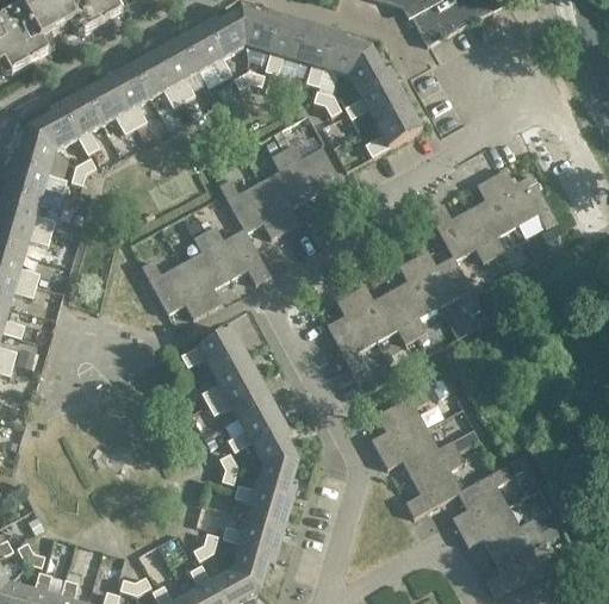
[(33,0),(22,7),(28,16),(49,55),(49,54),(43,42),(76,23),(84,35),(120,14),(113,0),(33,0)]
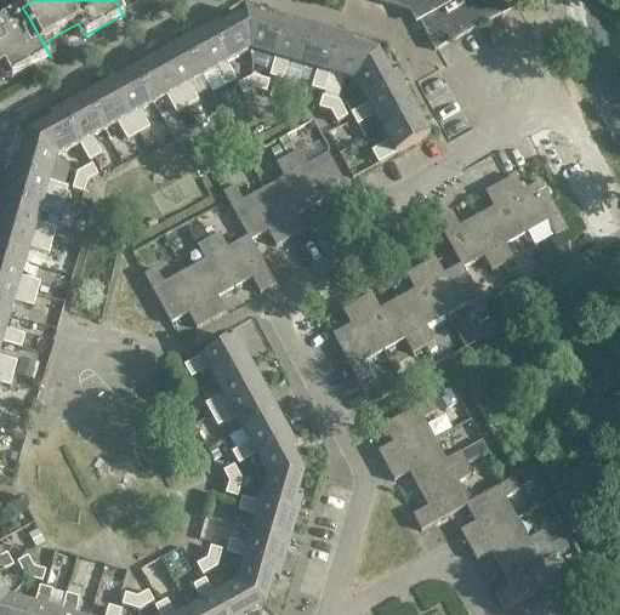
[(115,0),(123,15),(125,13),(118,1),(120,0),(115,0)]
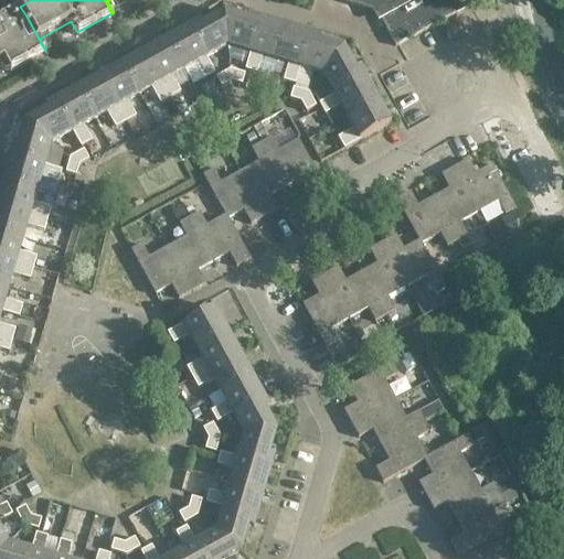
[(354,0),(374,6),(379,15),(381,14),(384,21),(396,42),(400,41),(470,2),(472,1),(471,0),(354,0)]
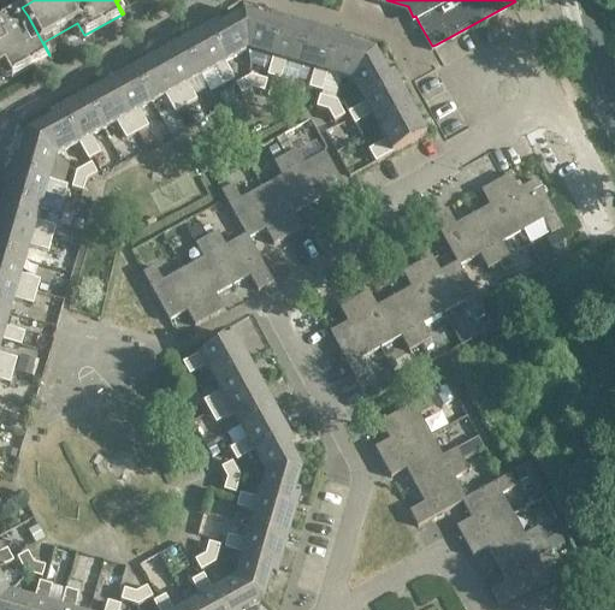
[(12,15),(12,12),(0,18),(0,65),(4,63),(11,76),(49,55),(28,16),(16,22),(11,15),(12,15)]
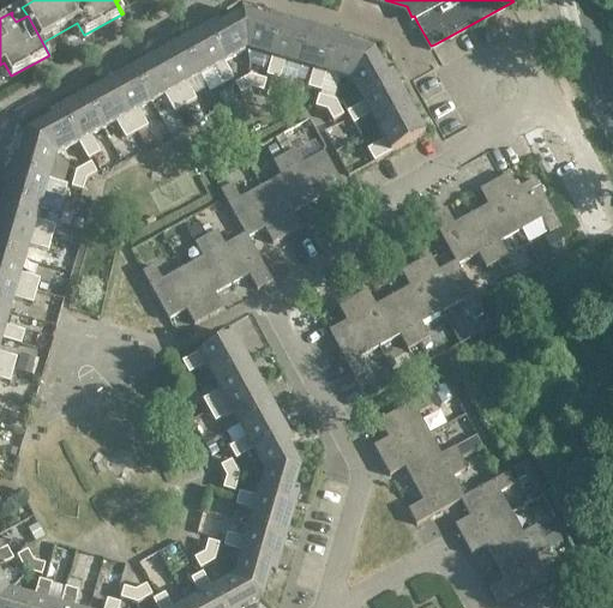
[(248,12),(245,13),(248,46),(272,53),(283,16),(270,13),(269,18),(248,12)]
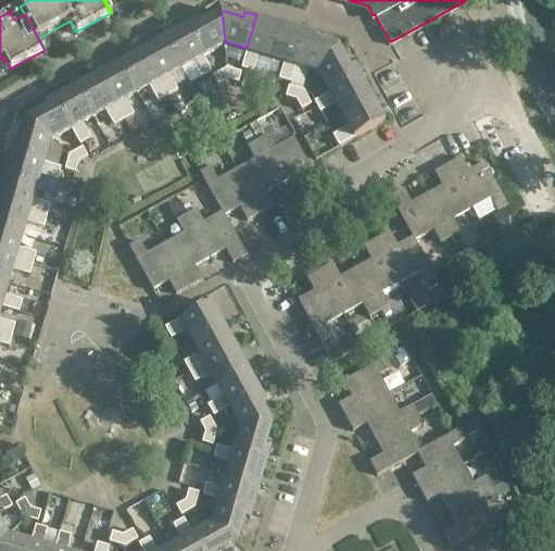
[(225,41),(222,12),(217,12),(200,22),(197,17),(187,23),(203,53),(225,41)]
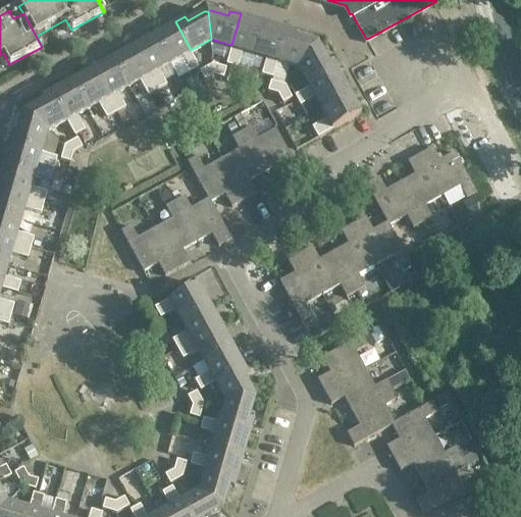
[(263,20),(241,13),(231,45),(227,61),(238,64),(243,48),(255,52),(263,20)]
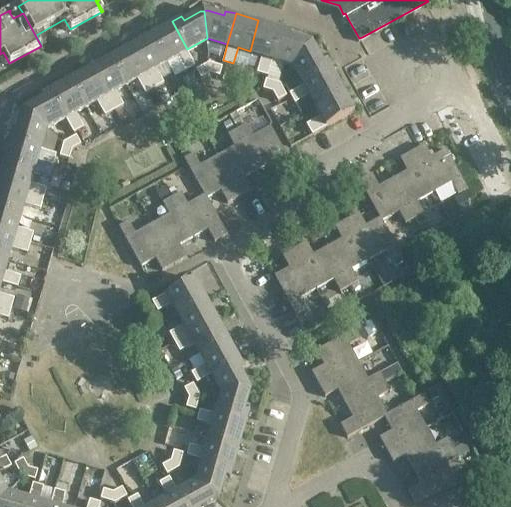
[(281,27),(258,20),(250,51),(262,54),(257,70),(268,73),(272,57),(281,27)]
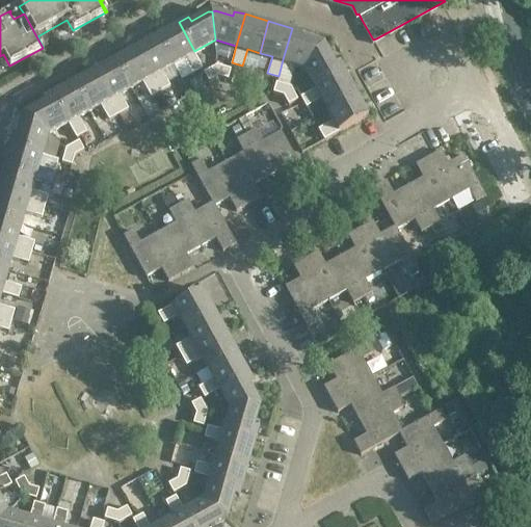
[(203,66),(194,51),(179,22),(158,33),(174,62),(185,56),(193,71),(203,66)]
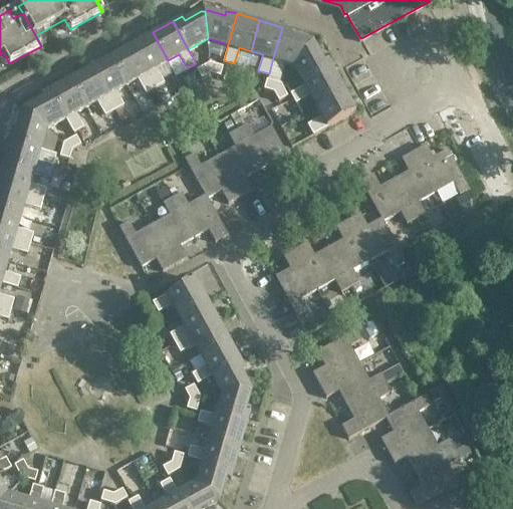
[(292,30),(282,27),(273,57),(294,63),(311,42),(309,40),(291,35),(292,30)]
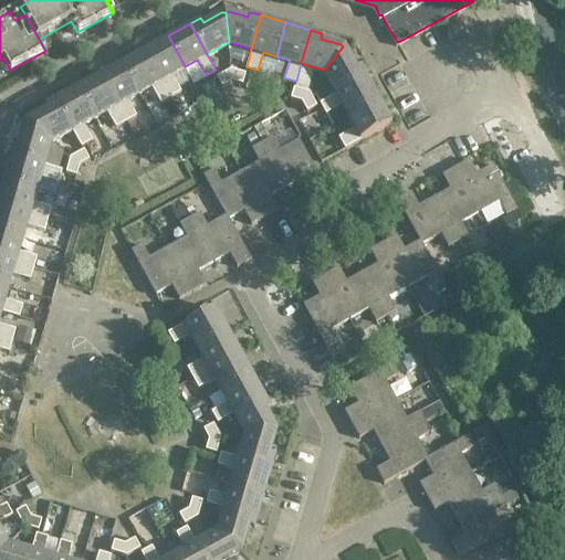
[(185,66),(168,35),(146,48),(171,94),(181,88),(173,73),(185,66)]
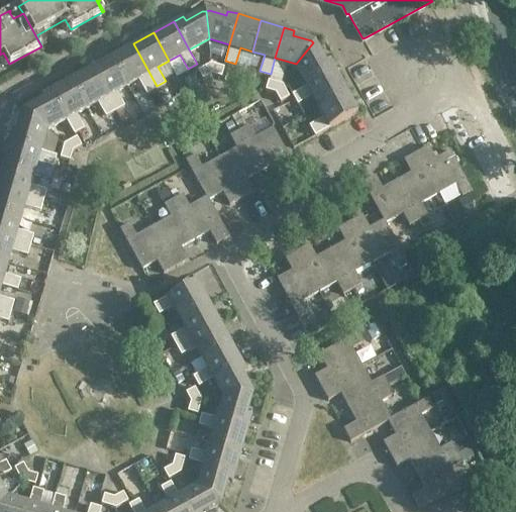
[(316,45),(313,42),(296,64),(307,84),(334,69),(329,59),(324,62),(316,45)]
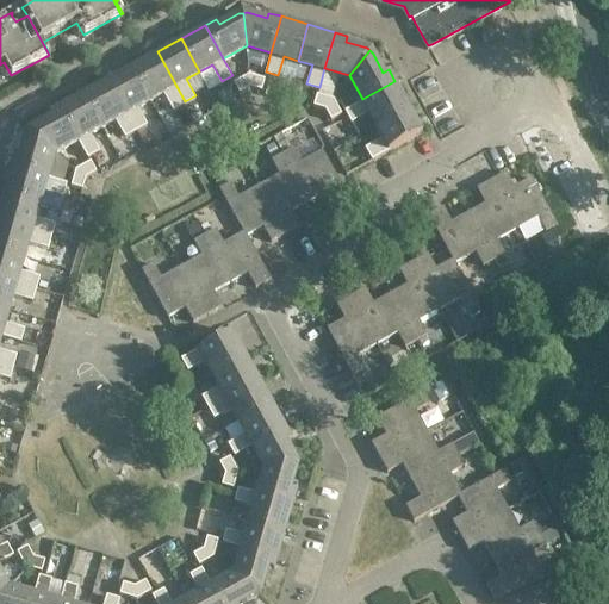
[(185,101),(157,51),(132,64),(151,98),(165,91),(174,107),(185,101)]
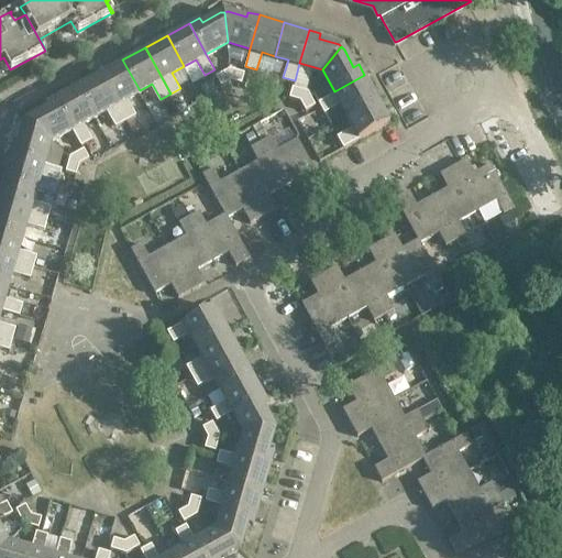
[(140,90),(122,59),(100,72),(127,118),(136,112),(128,97),(140,90)]
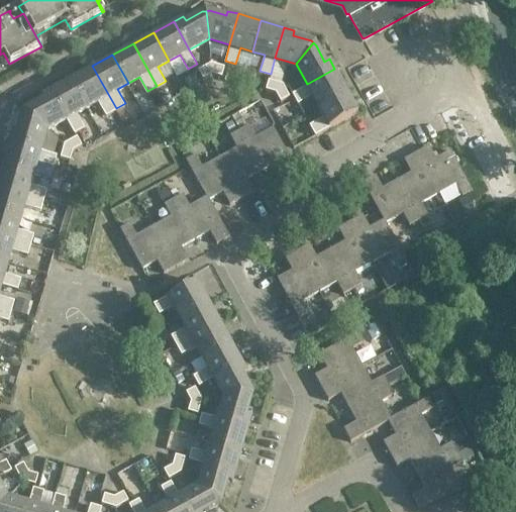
[(212,72),(211,61),(199,68),(203,77),(212,72)]
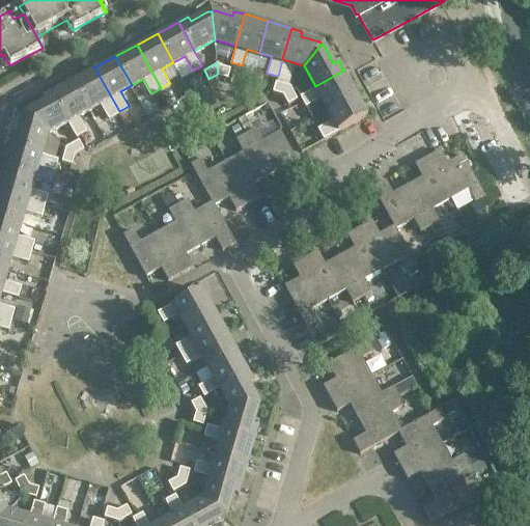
[(230,66),(217,62),(218,74),(227,76),(230,66)]
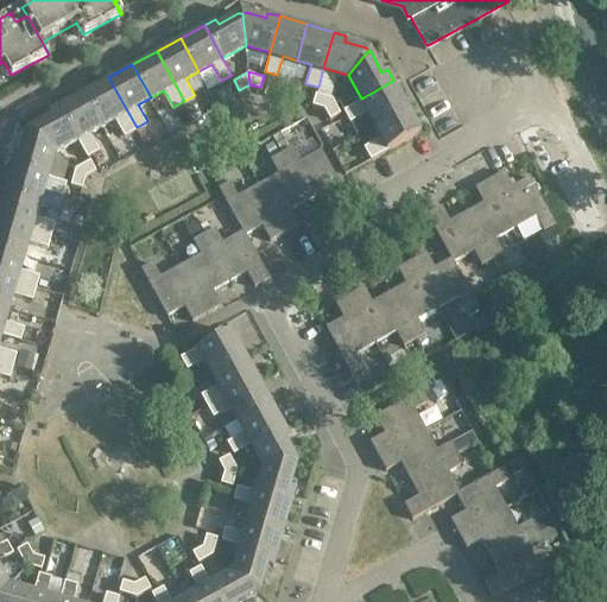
[(137,127),(108,77),(84,92),(103,124),(115,116),(125,133),(137,127)]
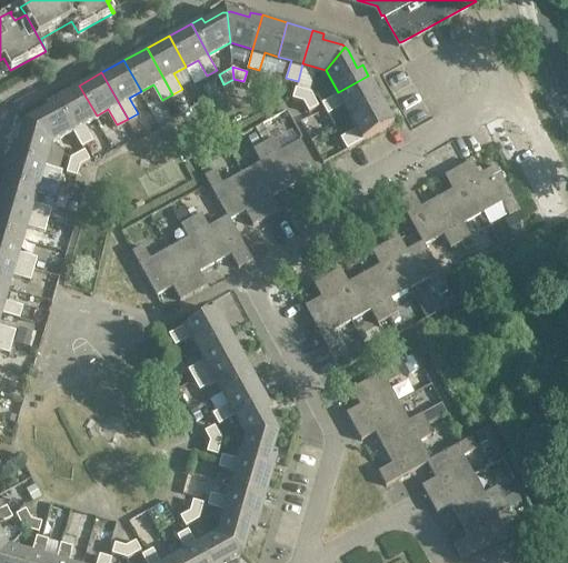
[(381,98),(368,76),(338,92),(322,101),(328,111),(344,103),(350,114),(381,98)]
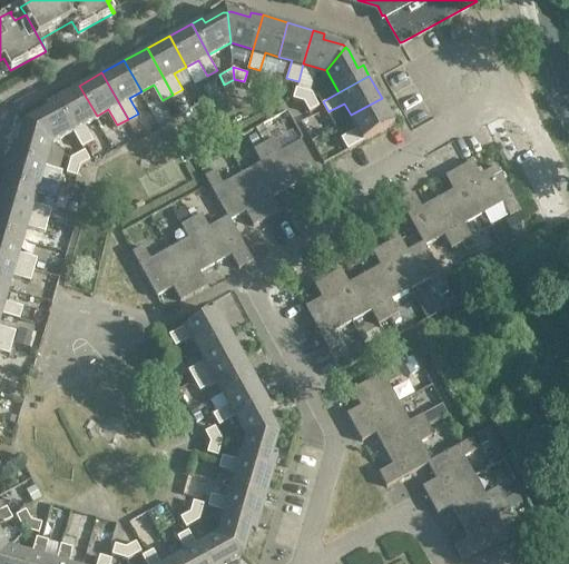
[(207,81),(205,87),(209,95),(221,89),(214,78),(207,81)]
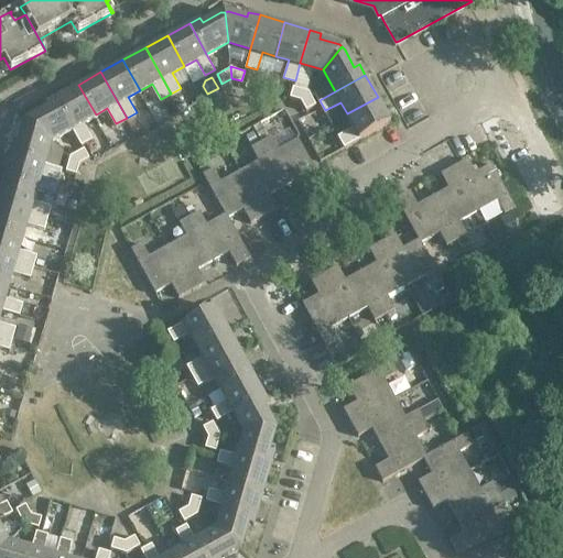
[(96,115),(78,85),(56,97),(73,128),(82,143),(93,137),(84,121),(96,115)]
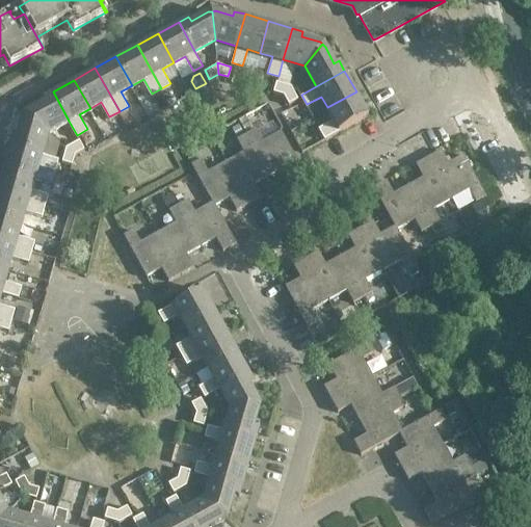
[(276,80),(273,89),(284,93),(290,84),(276,80)]
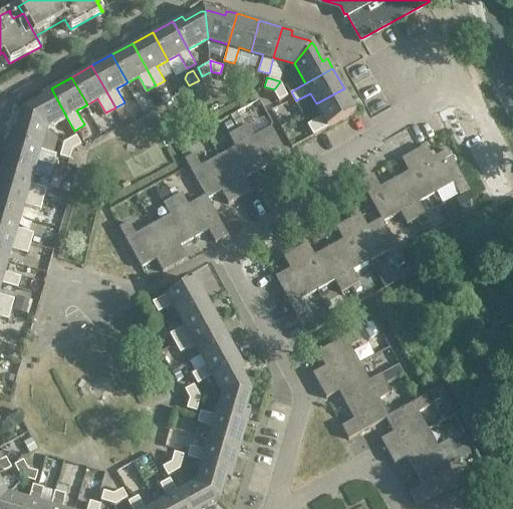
[(281,80),(280,81),(274,89),(279,97),(287,93),(281,80)]
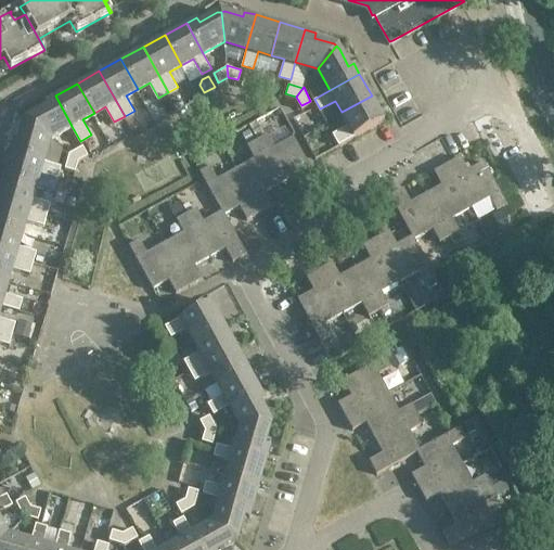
[(72,126),(55,96),(44,101),(48,105),(30,115),(28,118),(51,137),(72,126)]
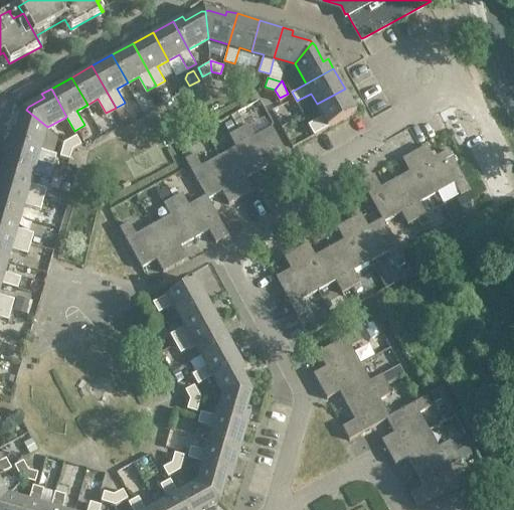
[(356,110),(345,89),(317,104),(323,115),(309,123),(314,132),(356,110)]
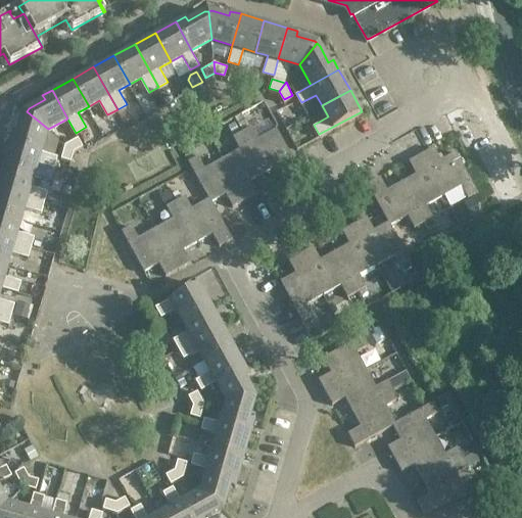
[(172,92),(164,96),(167,100),(174,96),(172,92)]
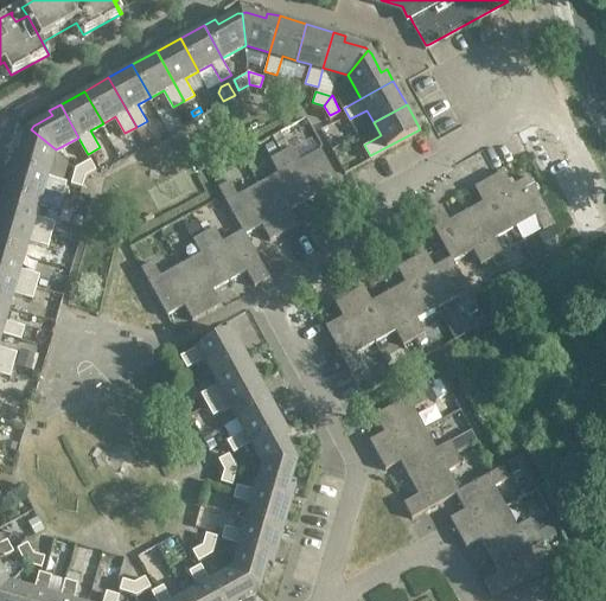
[(147,122),(136,128),(142,136),(152,130),(147,122)]
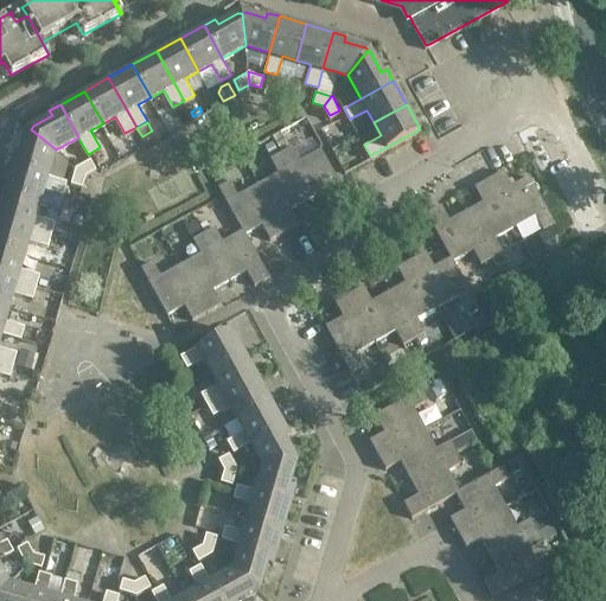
[(56,149),(31,129),(27,133),(21,153),(16,152),(12,164),(49,174),(56,149)]
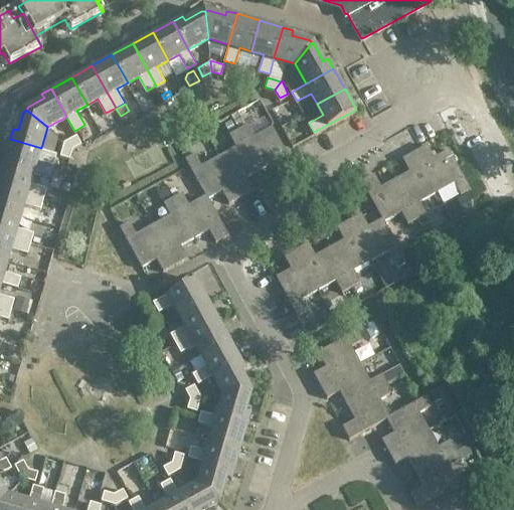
[(238,110),(231,113),(237,124),(244,120),(238,110)]
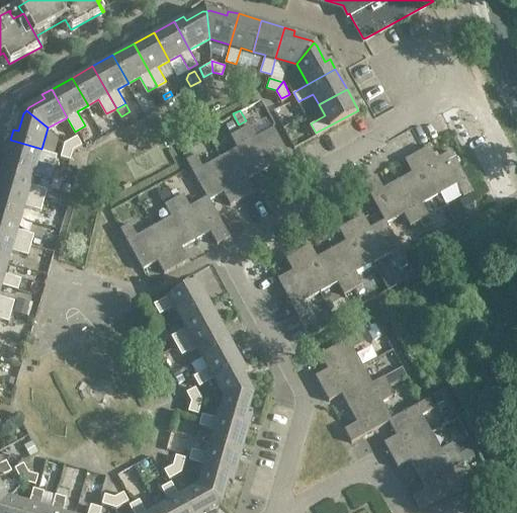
[(233,119),(227,122),(231,131),(238,127),(233,119)]
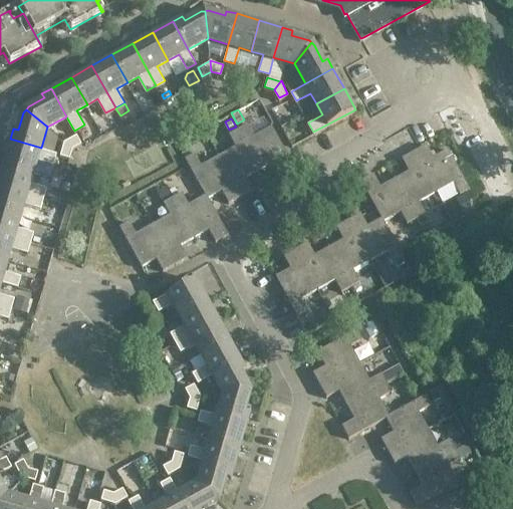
[(248,122),(238,128),(260,167),(275,159),(281,171),(280,171),(281,172),(293,165),(271,123),(254,134),(248,123),(248,122)]
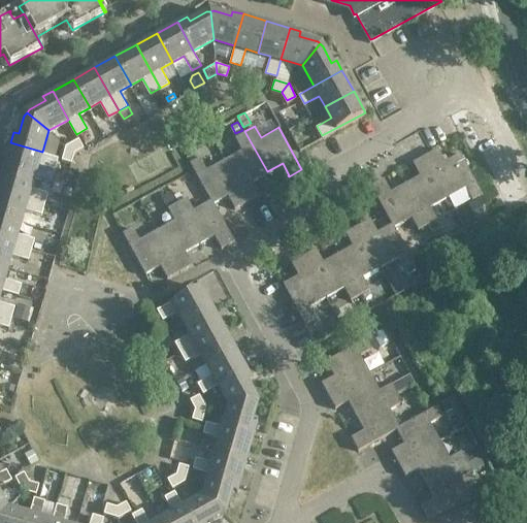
[(267,171),(244,131),(235,136),(236,137),(241,148),(224,158),(248,199),(260,192),(260,191),(259,192),(252,180),(267,171)]
